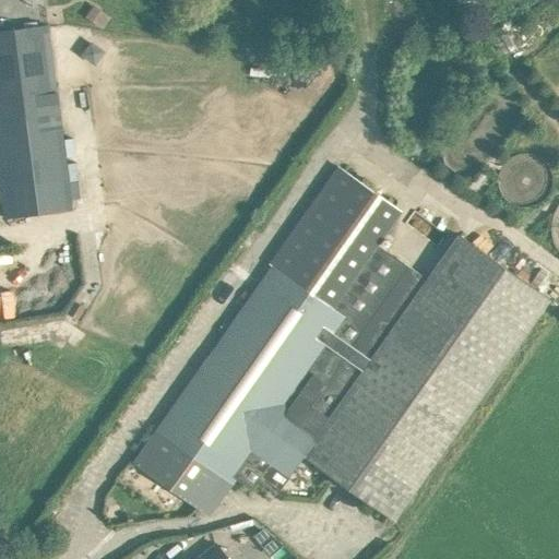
[(94,6),(85,18),(102,28),(110,16),(94,6)]
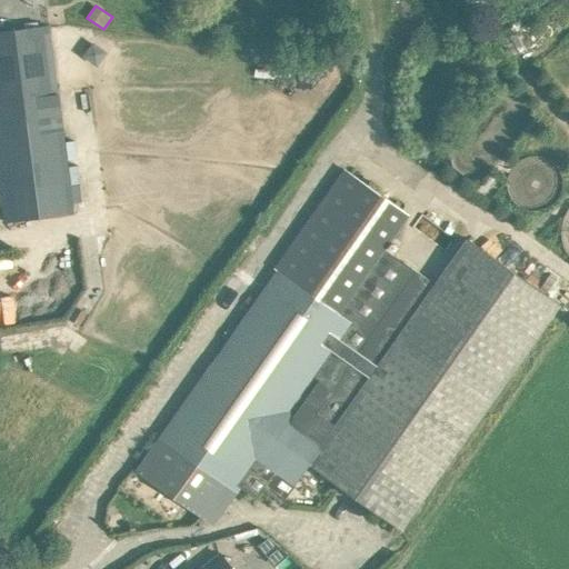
[(0,189),(5,221),(73,212),(49,26),(0,32),(0,189)]
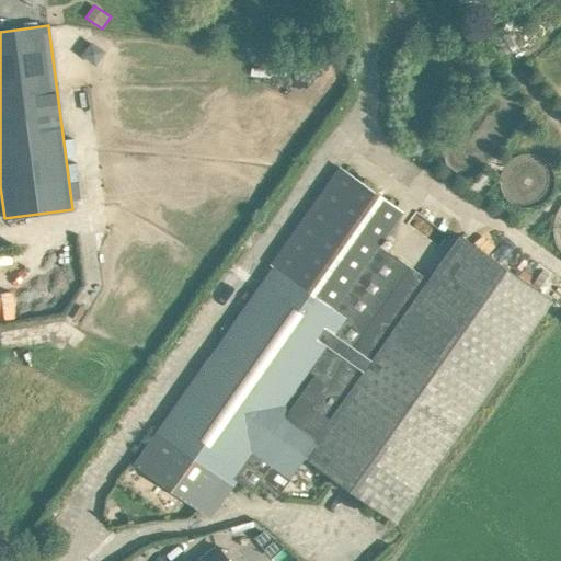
[(430,281),(380,245),(403,212),(339,165),(271,264),(274,266),(135,465),(206,515),(233,478),(253,491),(260,482),(278,495),(305,459),(397,524),(553,301),(459,235),(430,281)]
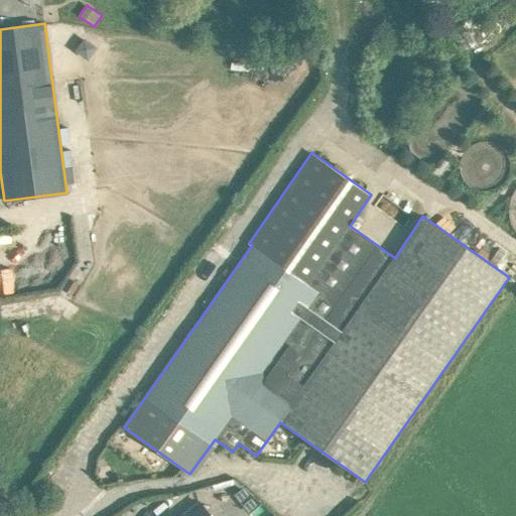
[(240,489),(233,494),(241,504),(253,494),(243,486),(240,489)]
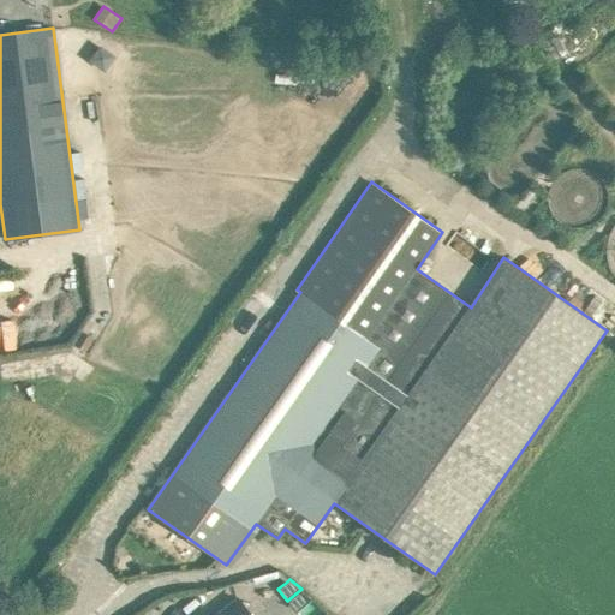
[(238,598),(216,614),(250,614),(249,613),(250,609),(249,605),(246,603),(243,601),(239,602),(238,598)]
